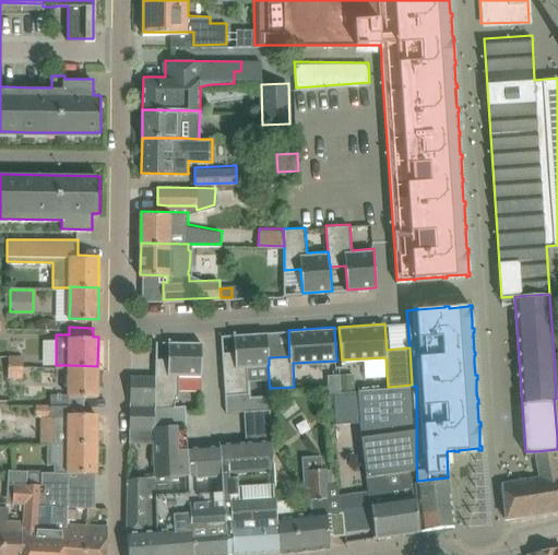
[(269,357),(266,331),(222,334),(225,393),(249,392),(247,366),(268,365),(269,365),(269,357)]
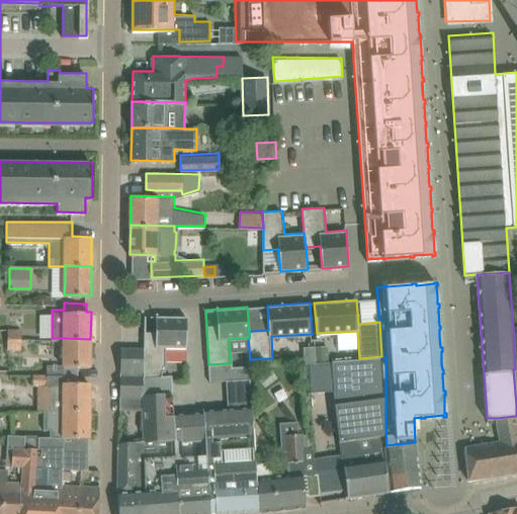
[(145,315),(144,347),(144,395),(173,393),(172,374),(165,374),(166,346),(186,347),(187,316),(145,315)]
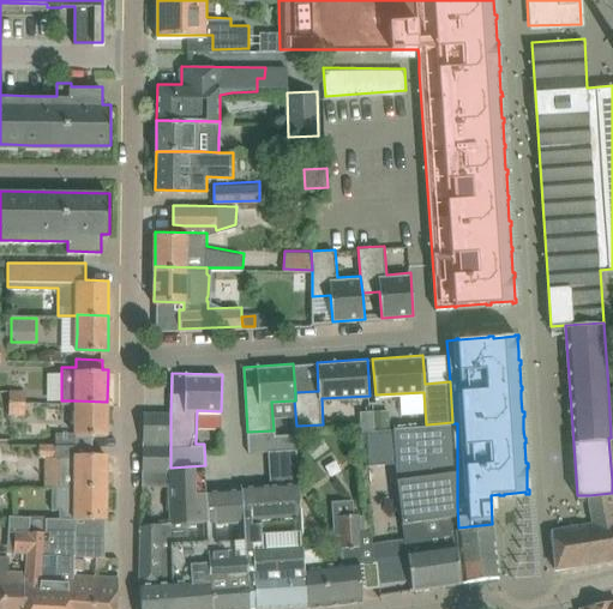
[(10,389),(8,401),(26,401),(26,389),(10,389)]
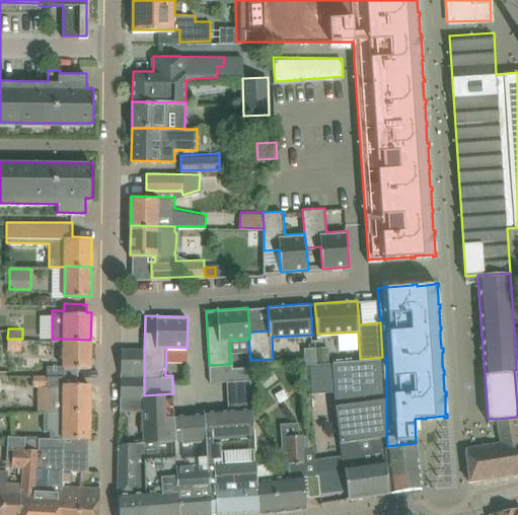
[(22,339),(7,339),(7,348),(21,349),(22,339)]
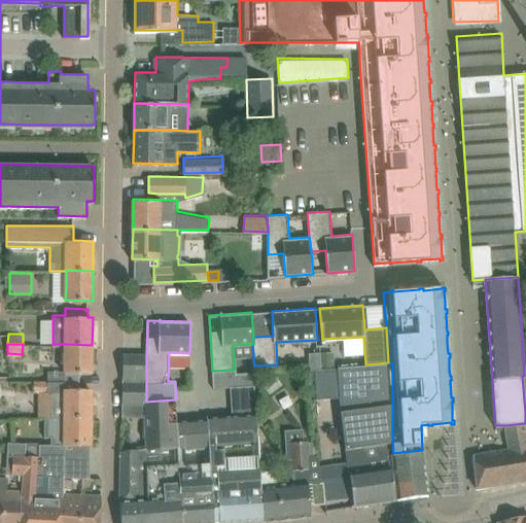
[(65,381),(79,381),(79,373),(92,373),(92,345),(65,344),(53,344),(53,345),(65,345),(65,370),(47,369),(46,380),(65,381)]
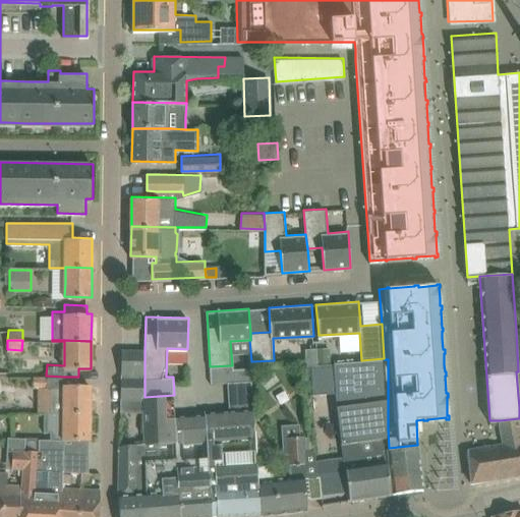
[(329,346),(316,347),(318,361),(330,360),(329,346)]
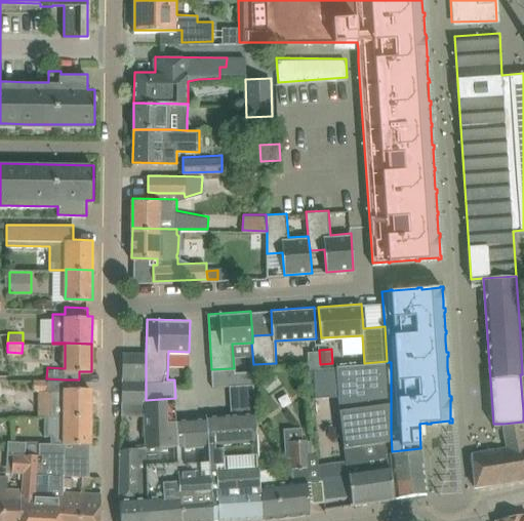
[(308,351),(309,367),(320,367),(320,364),(319,350),(308,351)]
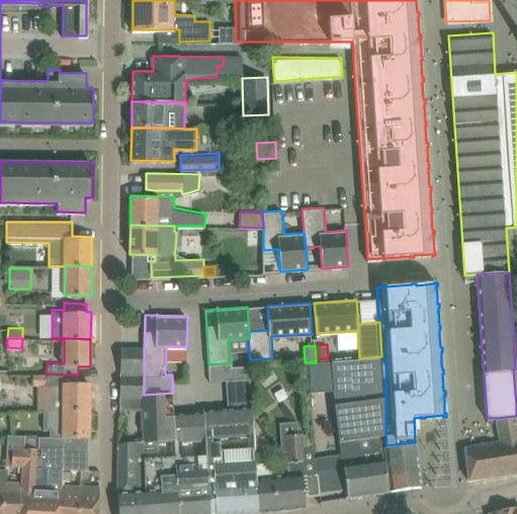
[(119,408),(144,409),(144,399),(144,395),(144,347),(120,347),(119,408)]
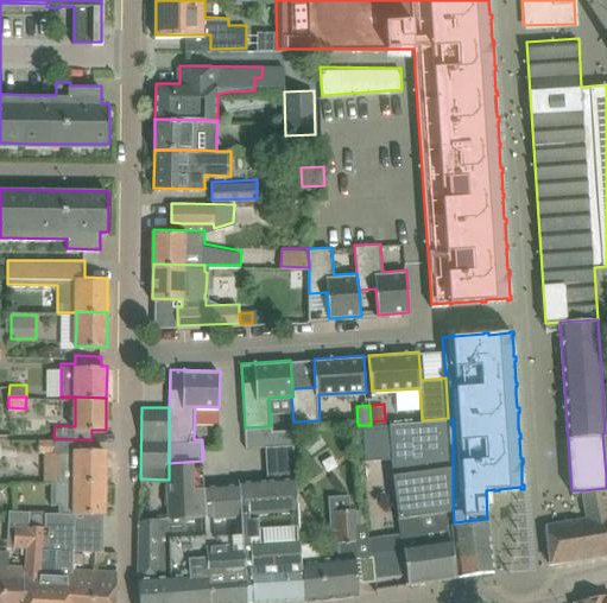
[(371,425),(358,425),(356,425),(359,459),(392,457),(393,474),(399,516),(398,516),(408,581),(405,581),(405,583),(409,582),(456,575),(448,509),(453,509),(453,501),(453,419),(448,419),(390,423),(371,425)]
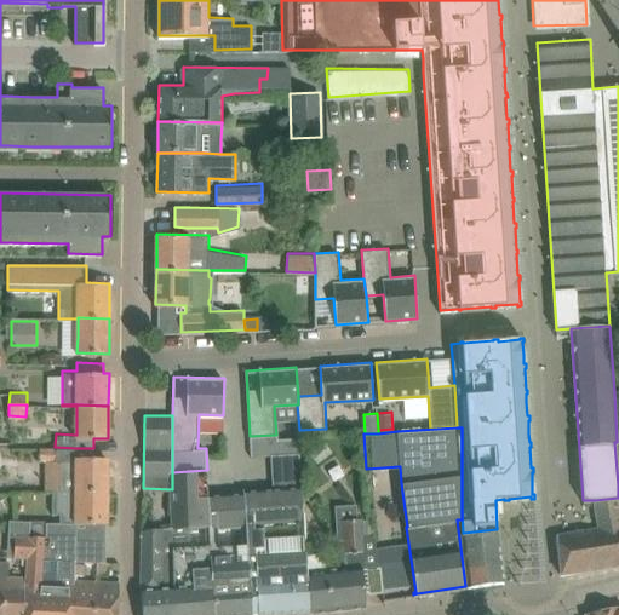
[(75,489),(108,490),(108,458),(93,458),(93,448),(76,448),(55,447),(39,446),(40,459),(61,458),(61,489),(75,489)]
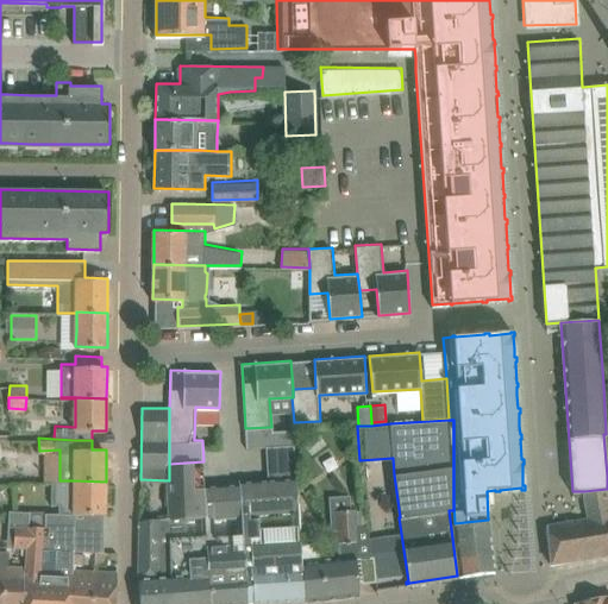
[(239,484),(242,517),(240,517),(242,532),(244,565),(249,565),(251,603),(307,601),(302,561),(301,543),(296,444),(267,445),(268,480),(239,483),(239,484)]
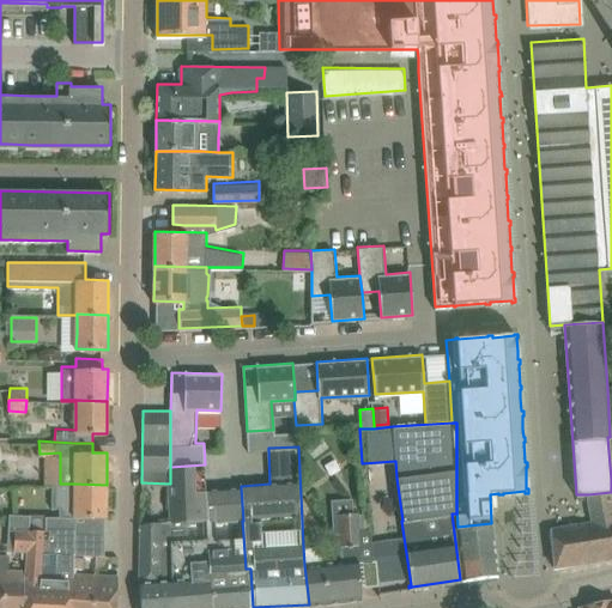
[(171,526),(206,523),(206,522),(205,490),(204,487),(204,470),(170,472),(170,484),(171,521),(171,526)]
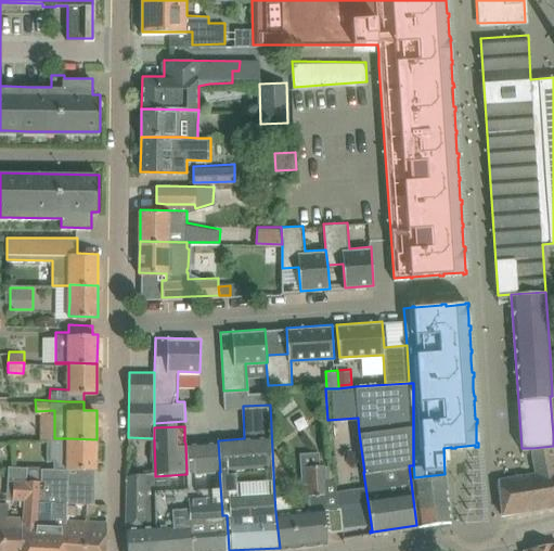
[(54,501),(66,503),(68,503),(68,481),(68,469),(95,469),(97,439),(67,438),(54,438),(47,438),(47,459),(54,459),(54,468),(42,468),(42,479),(49,492),(54,501)]
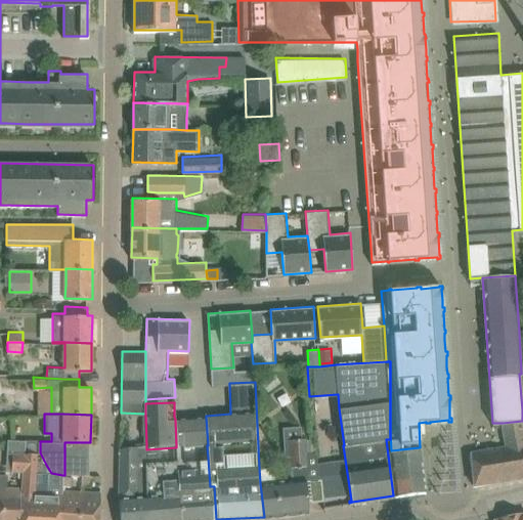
[(207,445),(208,445),(206,417),(175,419),(176,446),(207,445)]
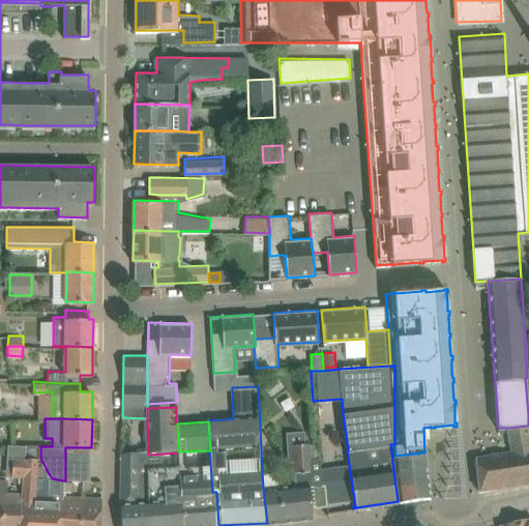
[(511,450),(503,451),(509,486),(528,481),(528,426),(508,428),(509,437),(511,450)]
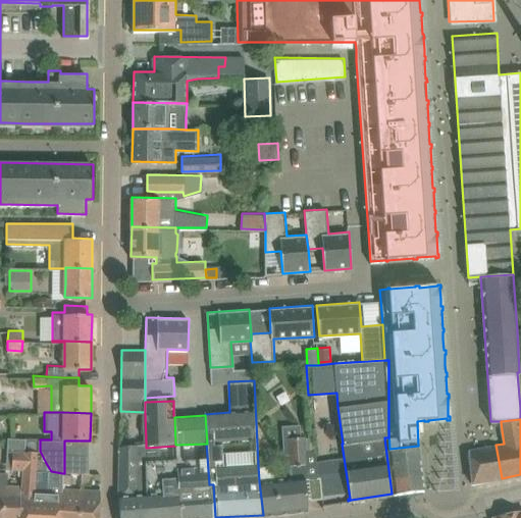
[(268,465),(258,466),(259,481),(263,515),(308,510),(305,477),(313,476),(317,476),(314,449),(306,450),(306,435),(288,437),(292,478),(277,479),(268,465)]
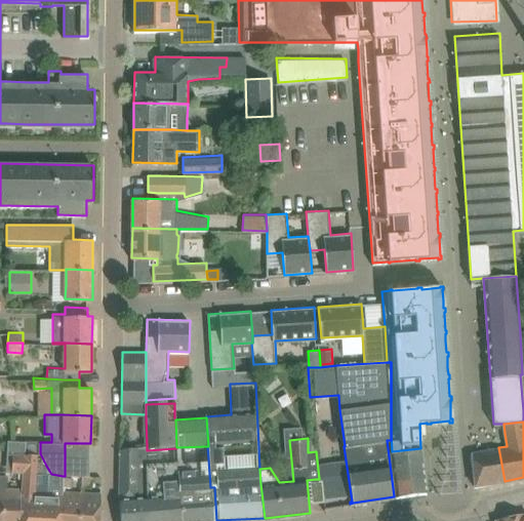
[(144,463),(143,446),(121,447),(120,497),(120,520),(148,520),(146,496),(144,463)]
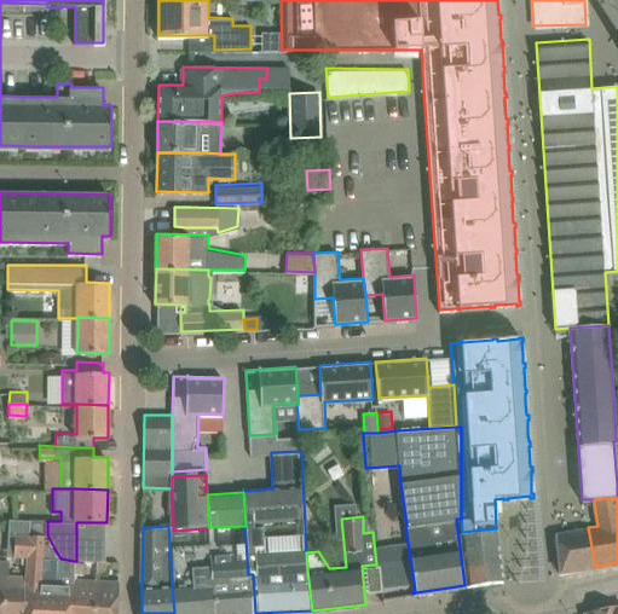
[(503,580),(497,527),(496,528),(462,532),(460,532),(467,585),(503,580)]
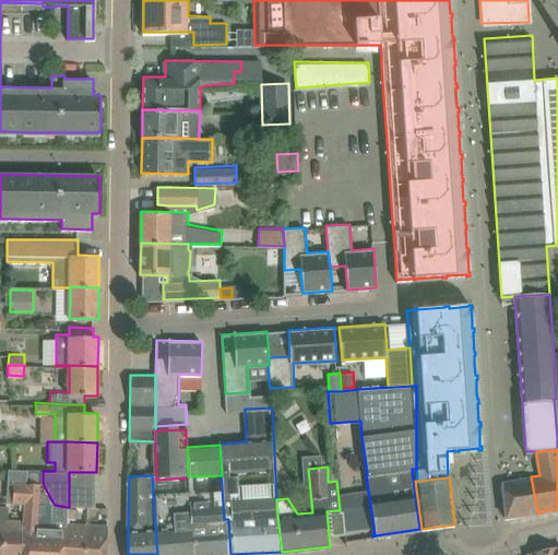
[(537,512),(531,476),(501,481),(506,517),(537,512)]
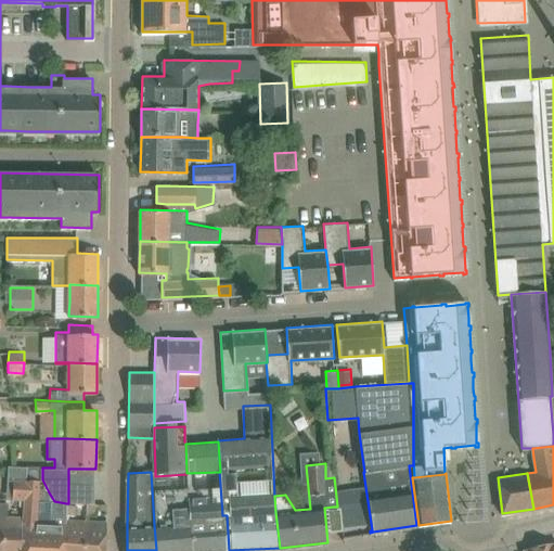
[(20,504),(24,504),(24,516),(21,550),(64,550),(66,520),(66,503),(54,501),(42,479),(26,479),(14,479),(13,498),(20,498),(20,504)]
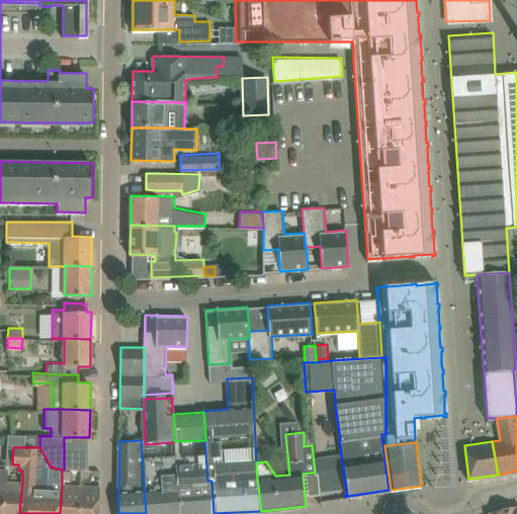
[(208,513),(207,481),(205,452),(175,454),(176,487),(179,513),(208,513)]
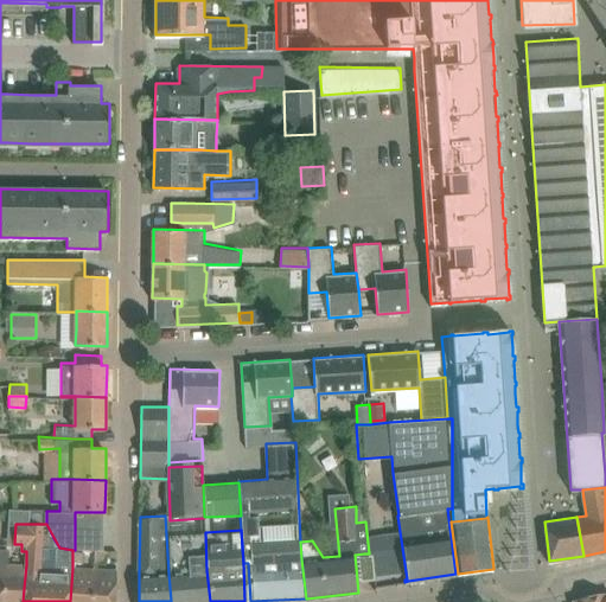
[(168,574),(171,601),(210,601),(206,570),(205,532),(166,535),(168,574)]
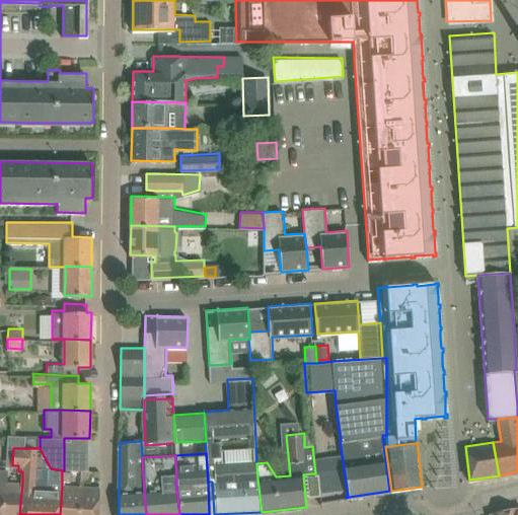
[(0,514),(19,514),(22,483),(8,482),(8,468),(0,468),(0,514)]
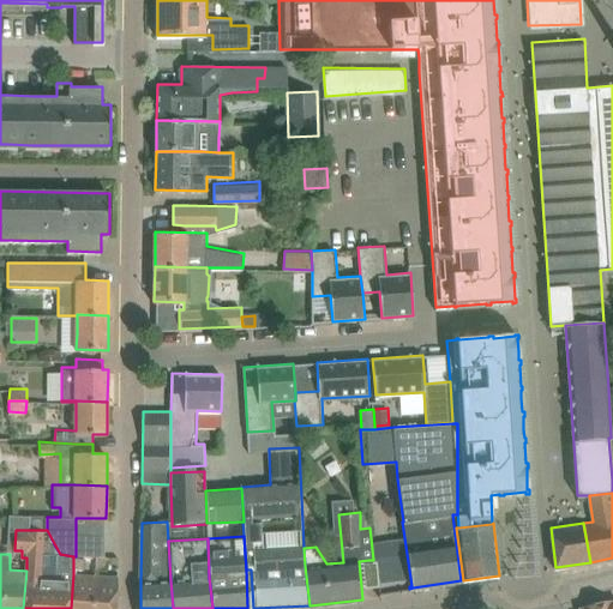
[(96,567),(106,567),(107,555),(96,555),(96,567)]
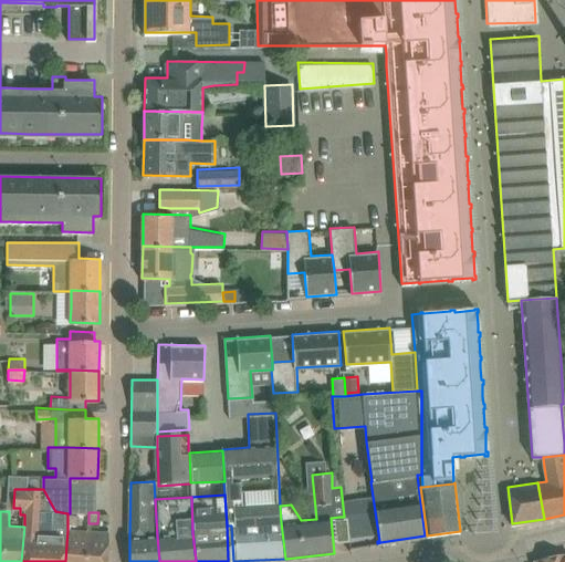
[(67,513),(67,524),(76,524),(76,513),(70,513),(67,513)]
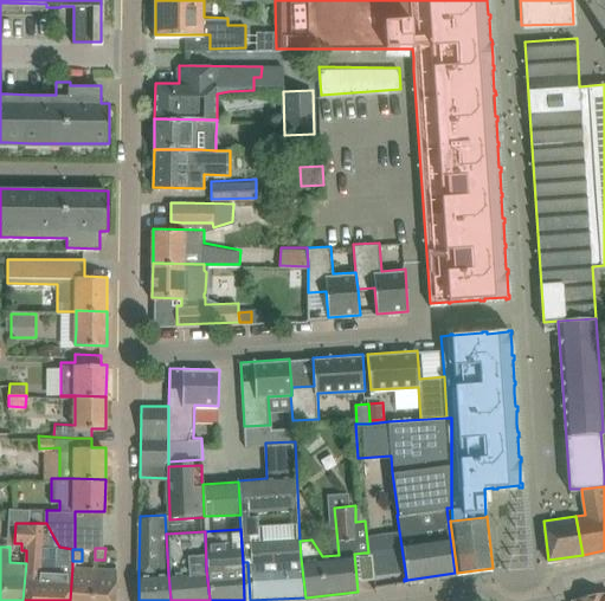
[(70,600),(92,600),(95,567),(72,567),(70,600)]
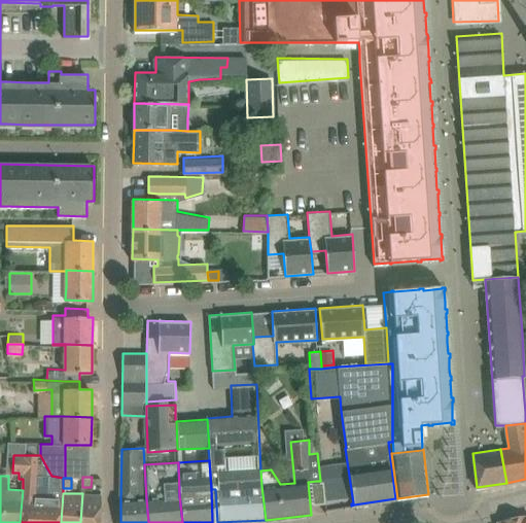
[(100,522),(101,508),(101,494),(82,493),(80,522),(100,522)]
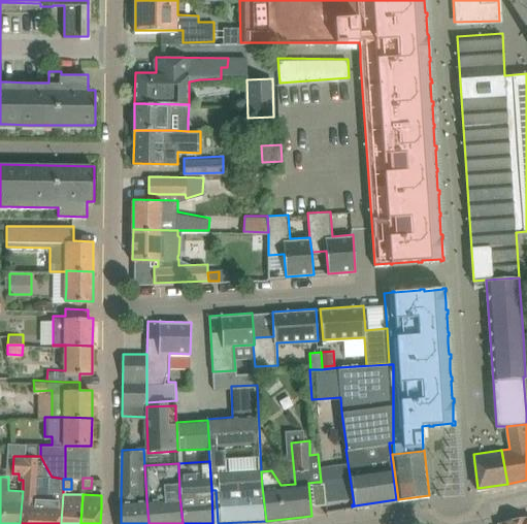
[(526,515),(498,522),(497,522),(497,523),(526,523),(526,515)]
